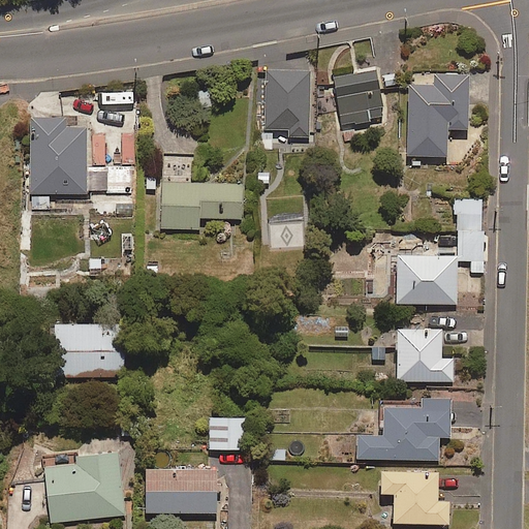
[(386,119),(377,68),(333,76),(342,127),(386,119)]
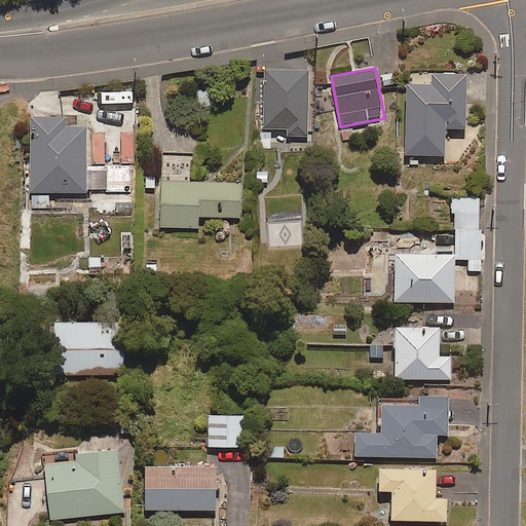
[(308,137),(308,70),(259,71),(260,129),(286,128),(286,137),(308,137)]
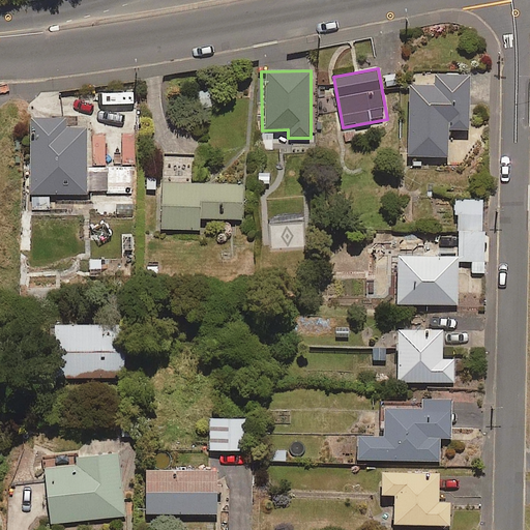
[(434,72),(434,84),(409,84),(409,154),(448,153),(448,129),(471,129),(470,72),(434,72)]
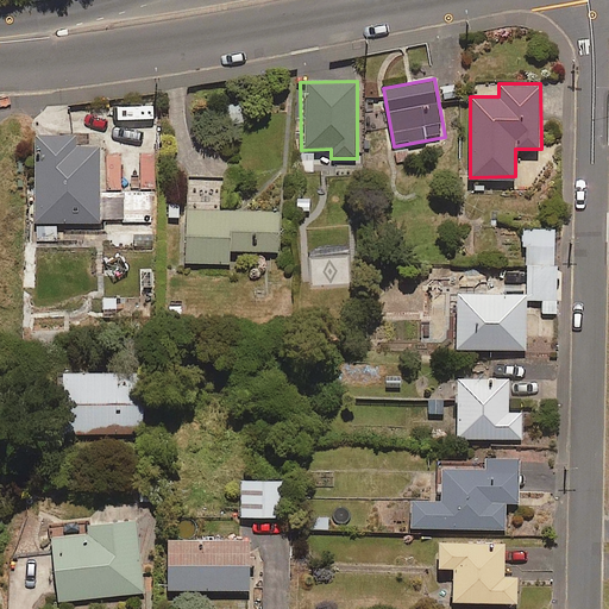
[(248,125),(245,101),(225,104),(227,127),(248,125)]
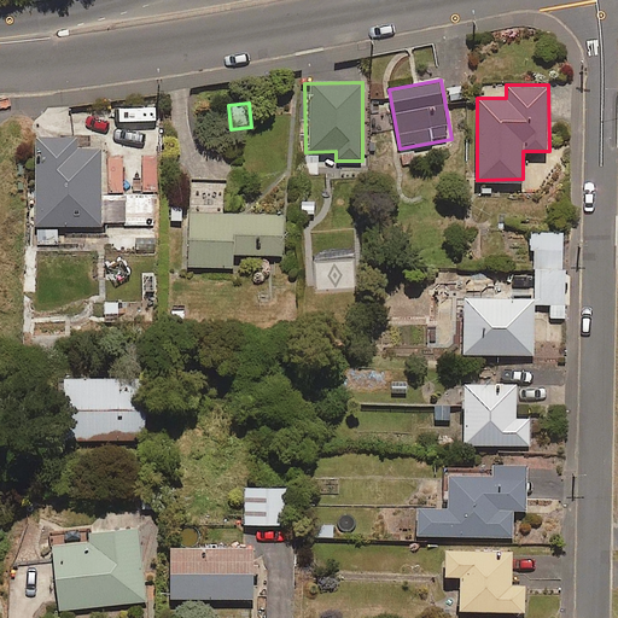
[(103,194),(101,156),(101,149),(76,149),(75,134),(35,135),(39,244),(59,244),(58,228),(153,226),(152,193),(143,193),(124,194),(103,194)]
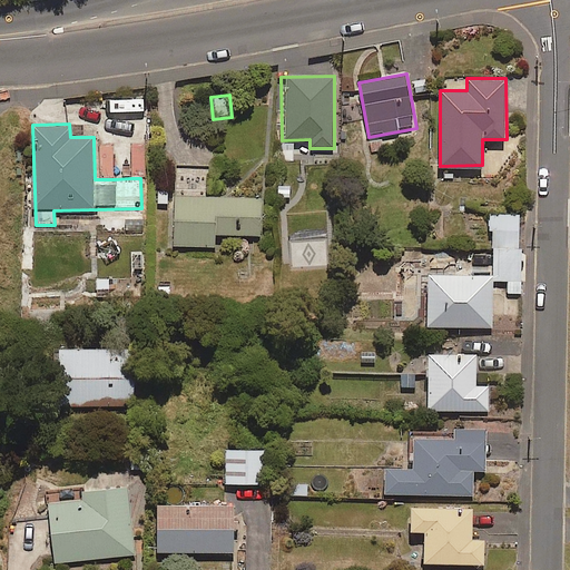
[(295,159),(295,141),(277,141),(277,159),(295,159)]
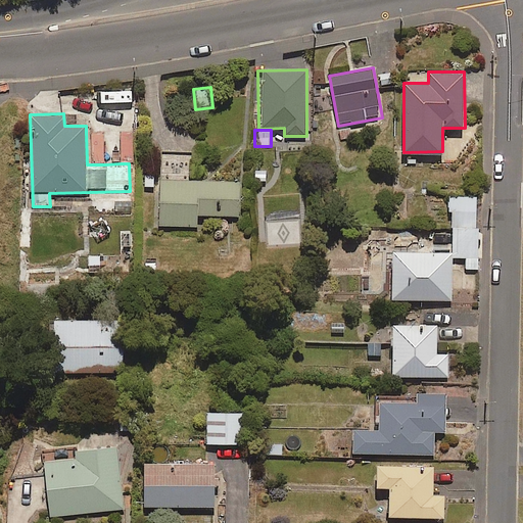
[(121,163),(129,163),(134,163),(133,131),(120,131),(121,163)]
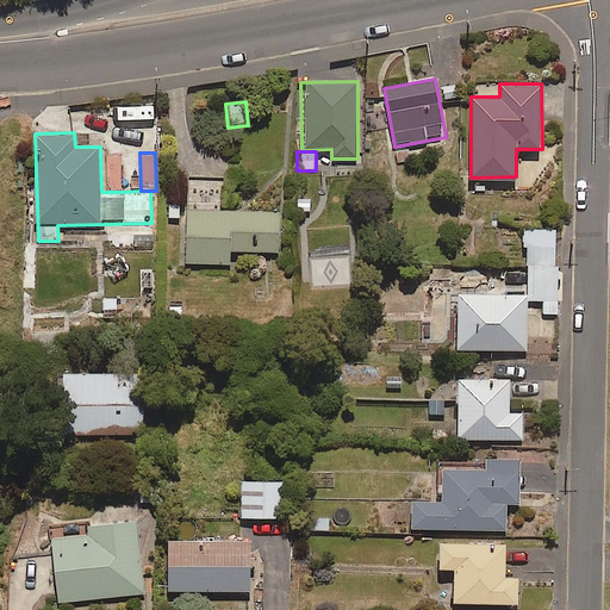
[(101,192),(123,192),(122,154),(100,154),(101,192)]
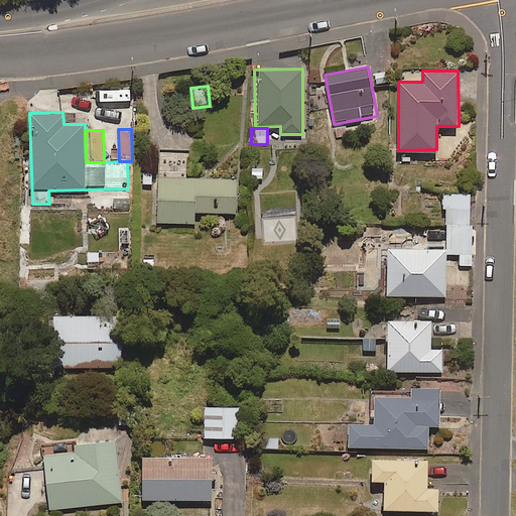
[(236,215),(236,177),(158,176),(158,225),(195,225),(195,215),(236,215)]
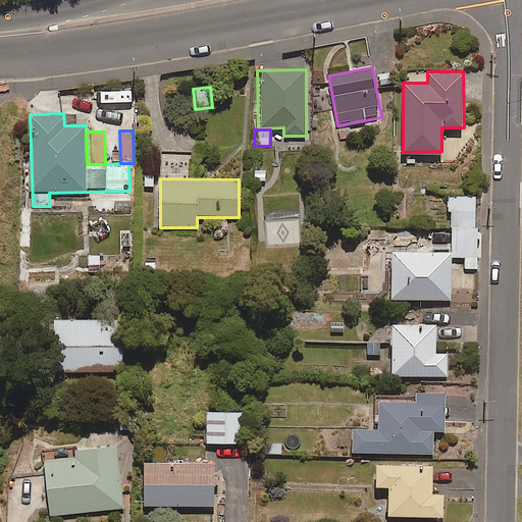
[(459,269),(476,269),(477,195),(448,195),(448,210),(454,211),(454,254),(459,254),(459,269)]
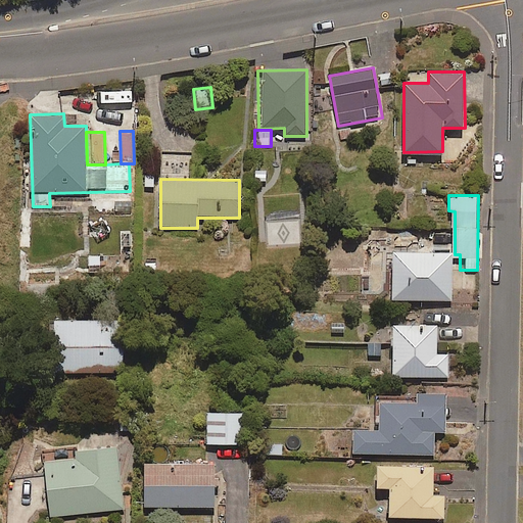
[(450,301),(452,252),(391,252),(391,300),(450,301)]
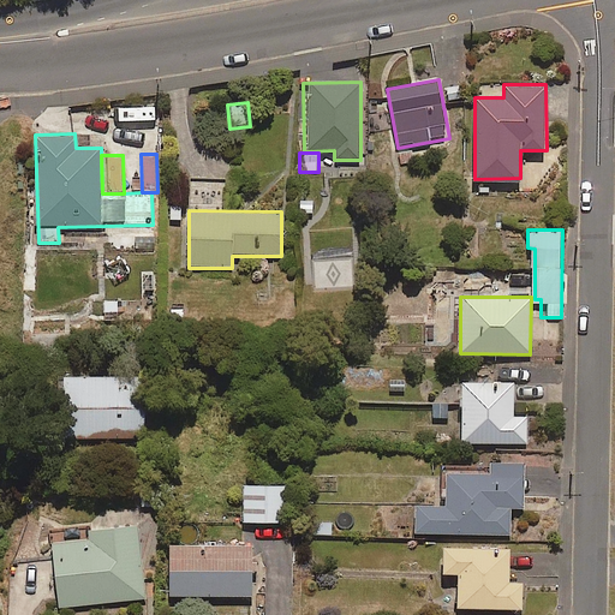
[(144,436),(144,374),(63,375),(64,437),(144,436)]
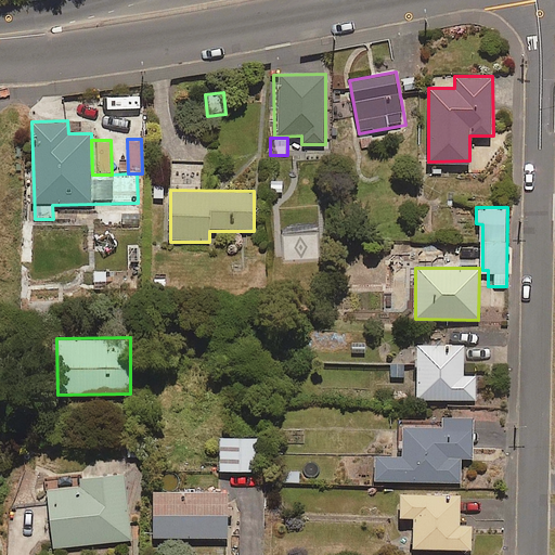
[(463,375),(464,345),(418,344),(417,398),(475,400),(476,375),(463,375)]
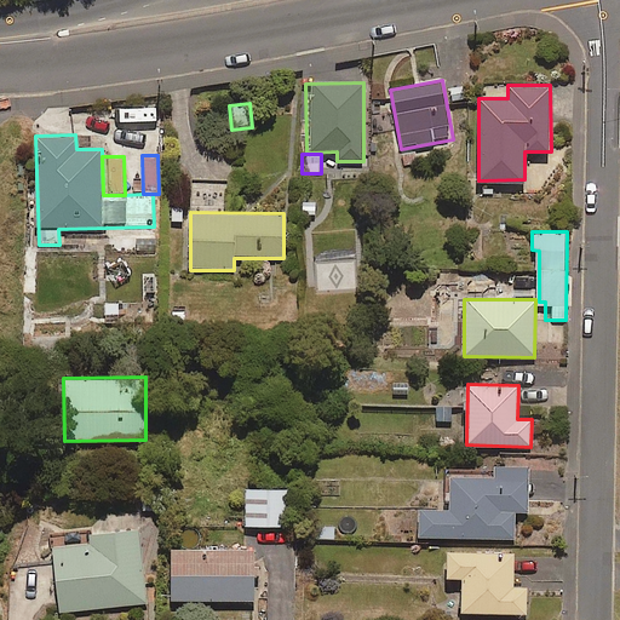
[(528,511),(529,466),(495,466),(494,474),(451,474),(449,509),(419,509),(418,537),(515,538),(515,511),(528,511)]
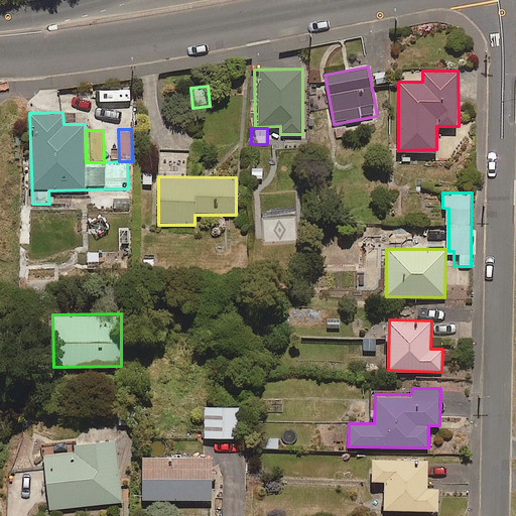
[(240,437),(239,406),(205,406),(205,437),(240,437)]
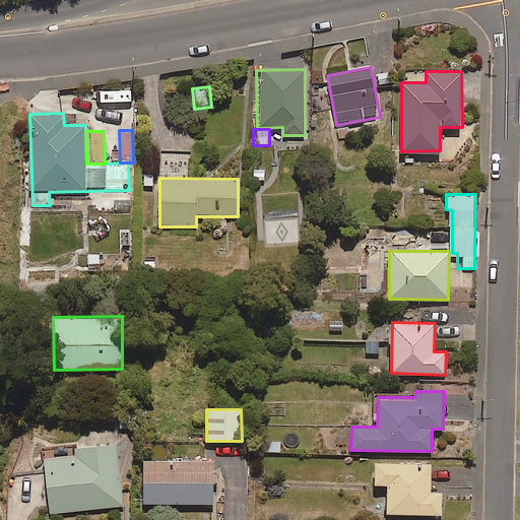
[(123,507),(117,443),(45,448),(47,472),(10,475),(13,519),(50,519),(50,513),(123,507)]
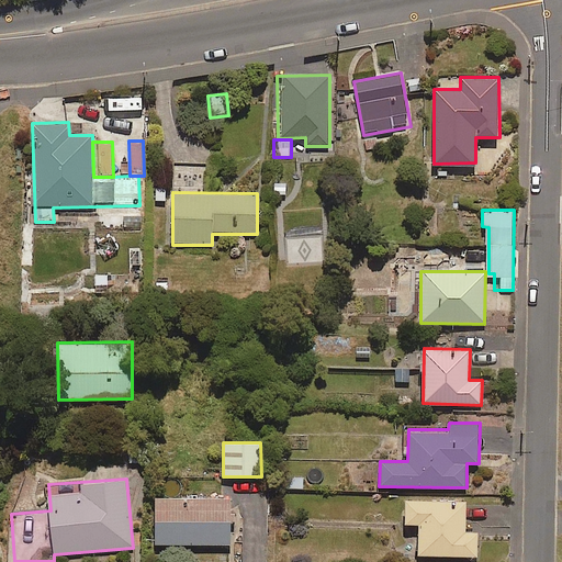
[(231,543),(231,496),(155,497),(155,543),(231,543)]
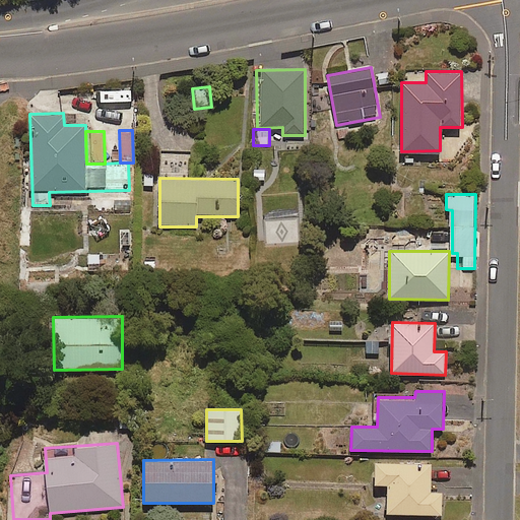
[(431,492),(431,463),(376,461),(375,483),(388,484),(388,513),(442,515),(442,493),(431,492)]
